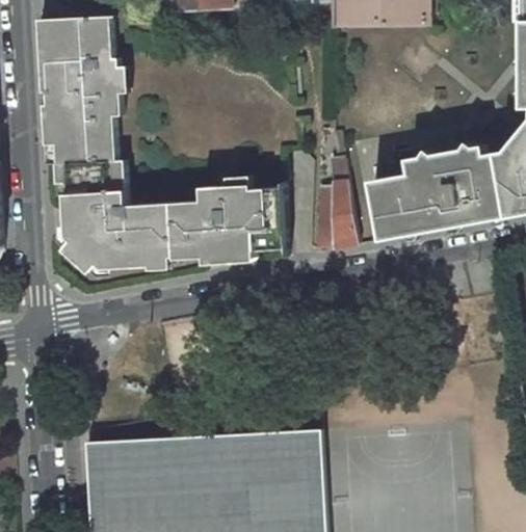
[(166,0),(167,10),(325,3),(332,3),(331,0),(166,0)]
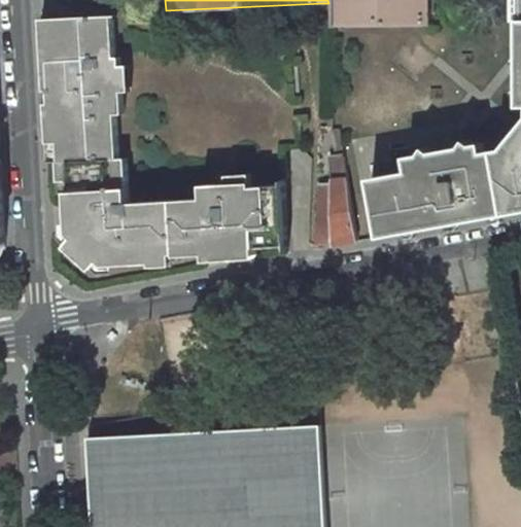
[(327,0),(328,3),(328,27),(333,27),(422,27),(421,0),(327,0)]
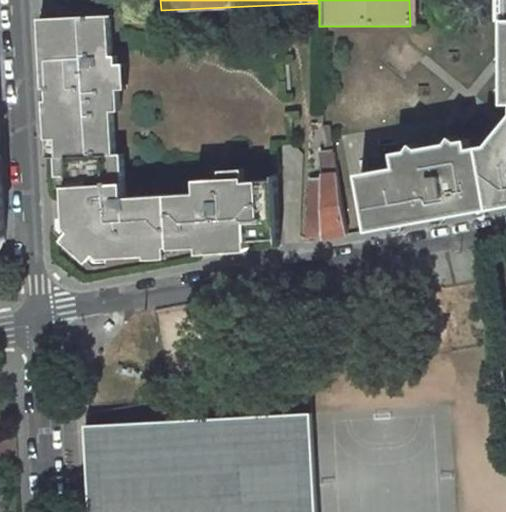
[(505,18),(505,0),(497,0),(498,19),(502,19),(505,18)]
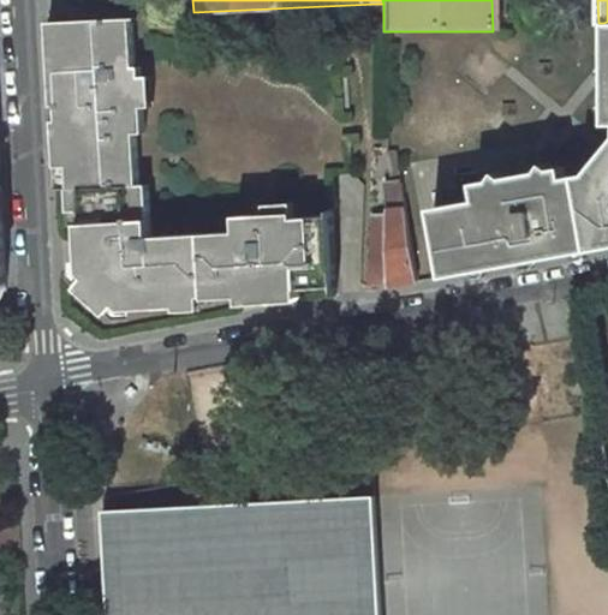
[(125,17),(41,22),(47,106),(51,106),(52,120),(48,125),(49,144),(61,143),(64,189),(66,189),(63,193),(63,208),(67,212),(76,212),(77,222),(72,224),(76,273),(81,278),(75,284),(75,290),(99,312),(105,312),(111,305),(117,310),(172,306),(177,310),(191,309),(195,304),(194,296),(198,296),(198,298),(232,297),(233,299),(237,304),(288,300),(292,297),(292,288),(328,286),(323,215),(288,218),(288,212),(230,215),(231,231),(145,237),(142,184),(133,184),(129,133),(138,133),(135,66),(129,66),(125,17)]
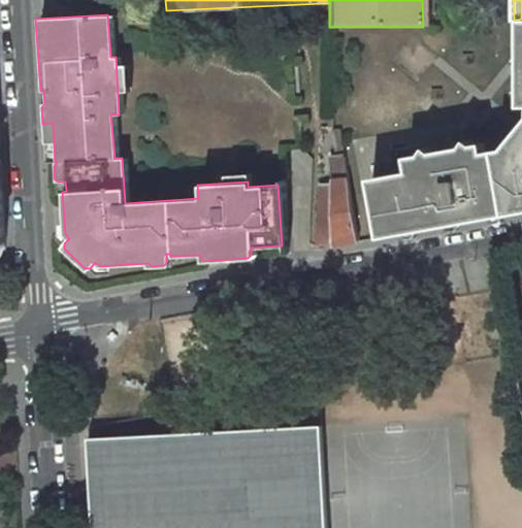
[(378,237),(521,210),(521,44),(519,45),(519,105),(521,104),(521,123),(502,147),(481,153),(479,143),(402,158),(405,171),(365,178),(378,237)]
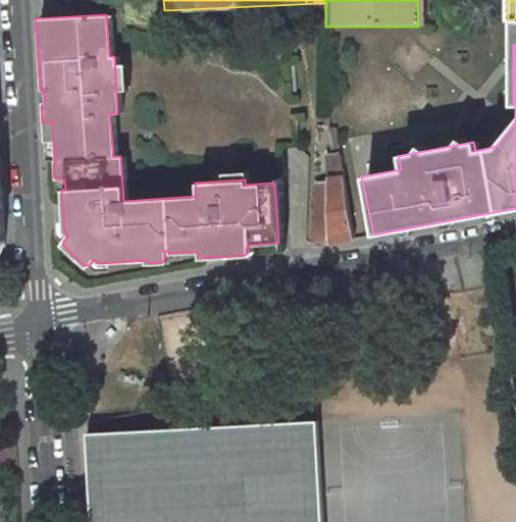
[(334,153),(330,126),(324,127),(322,127),(324,155),(334,153)]
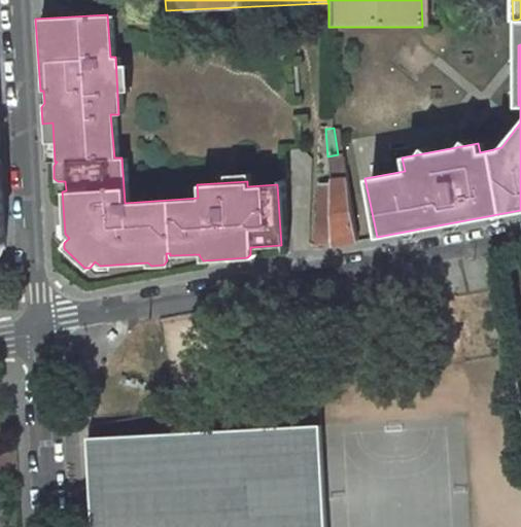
[(327,156),(324,156),(325,181),(342,179),(338,154),(327,156)]
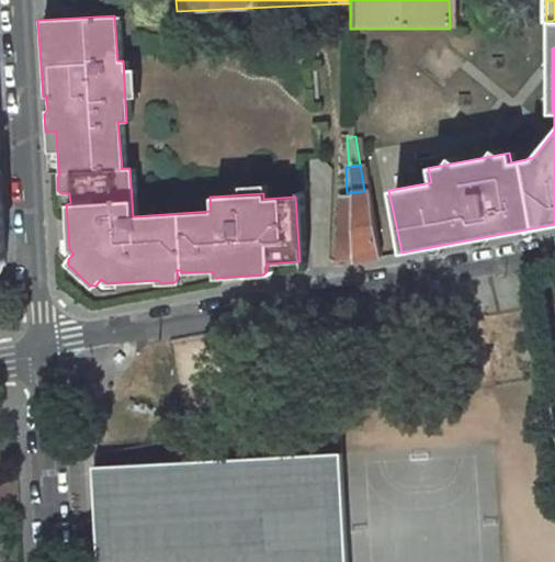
[(374,257),(364,191),(347,193),(347,197),(348,261),(374,257)]
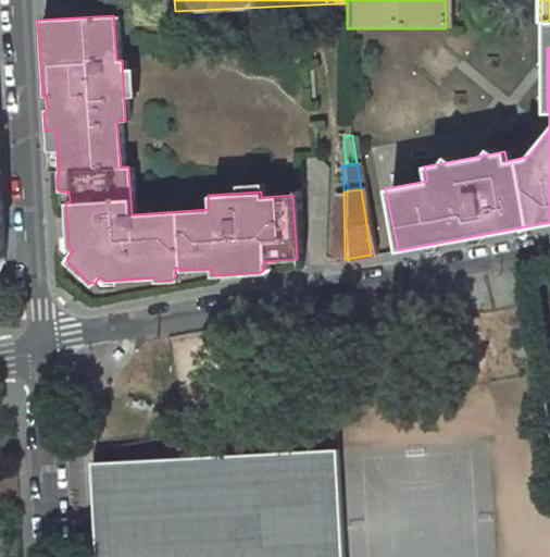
[(325,263),(345,259),(344,195),(329,196),(325,263)]
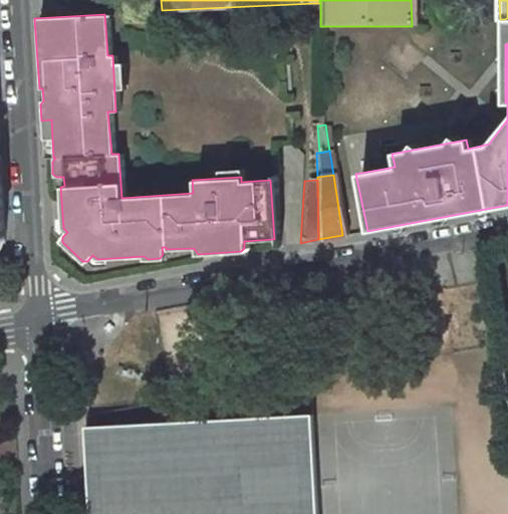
[(313,513),(308,415),(80,427),(85,513),(313,513)]
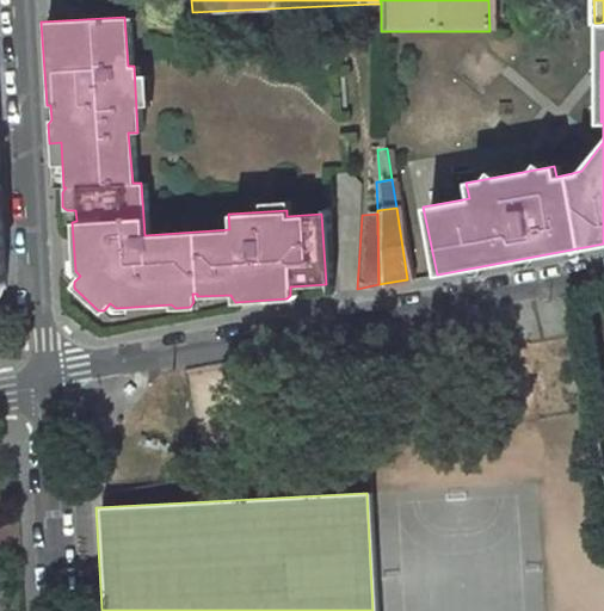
All buildings are outlined.
